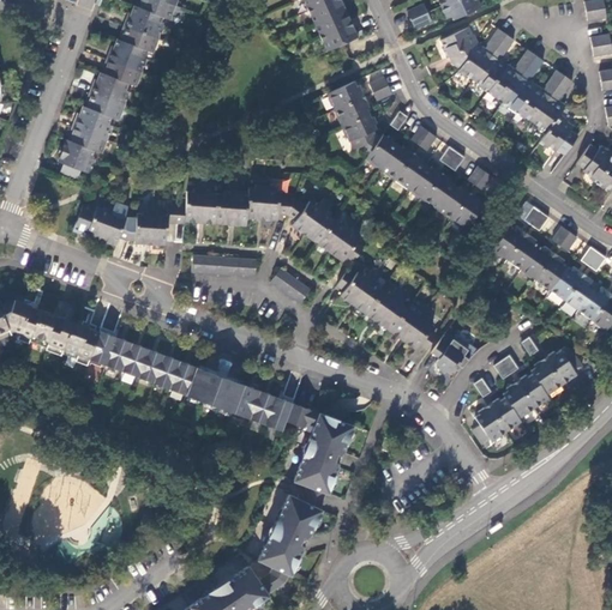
[(175,5),(163,0),(141,0),(139,6),(149,10),(148,18),(161,23),(163,16),(171,19),(175,5)]
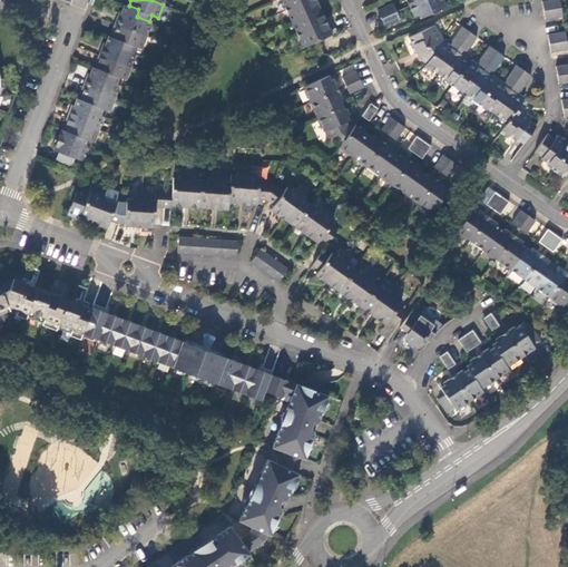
[(319,40),(321,40),(334,35),(330,23),(324,26),(322,20),(326,18),(319,0),(316,0),(313,1),(312,0),(283,0),(304,47),(310,45),(319,40)]
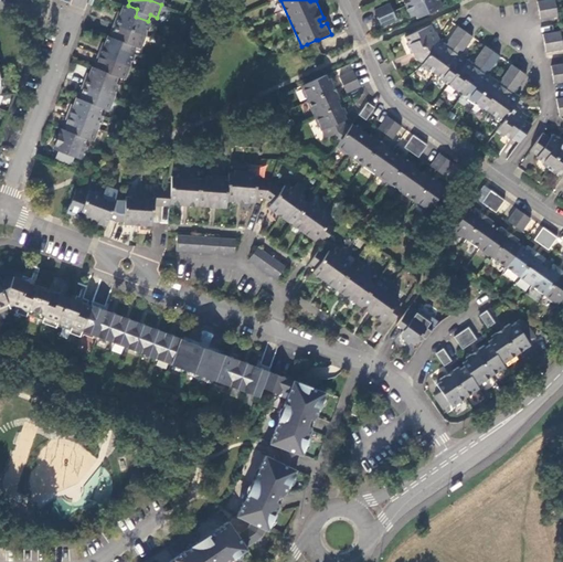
[(425,14),(444,6),(442,0),(418,0),(407,6),(413,18),(417,16),(424,12),(425,14)]
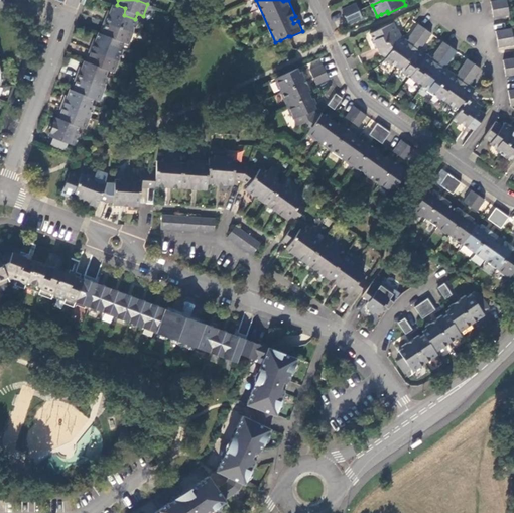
[(497,0),(492,1),(492,2),(493,9),(508,6),(506,0),(497,0)]
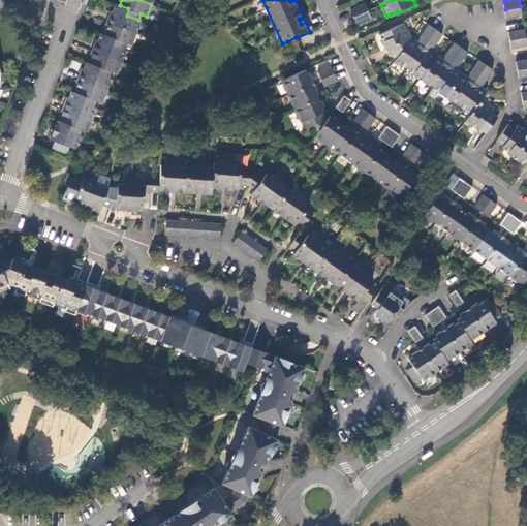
[(352,9),(355,17),(369,10),(366,3),(352,9)]
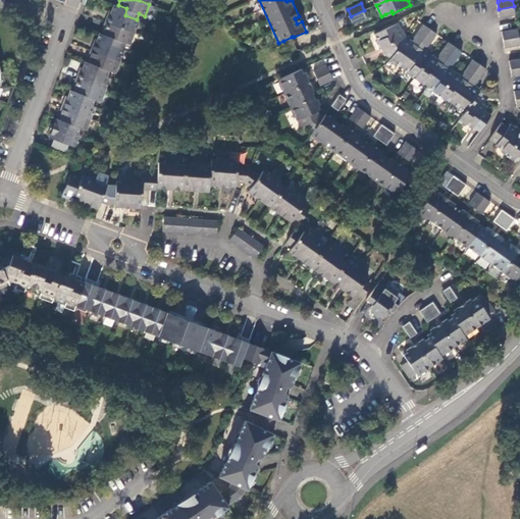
[(118,5),(114,4),(110,15),(108,14),(105,21),(135,33),(139,20),(137,19),(125,15),(126,8),(118,5)]
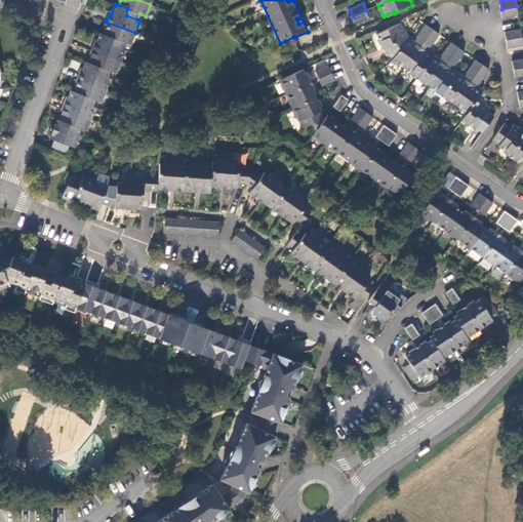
[(518,13),(517,6),(501,9),(503,16),(518,13)]
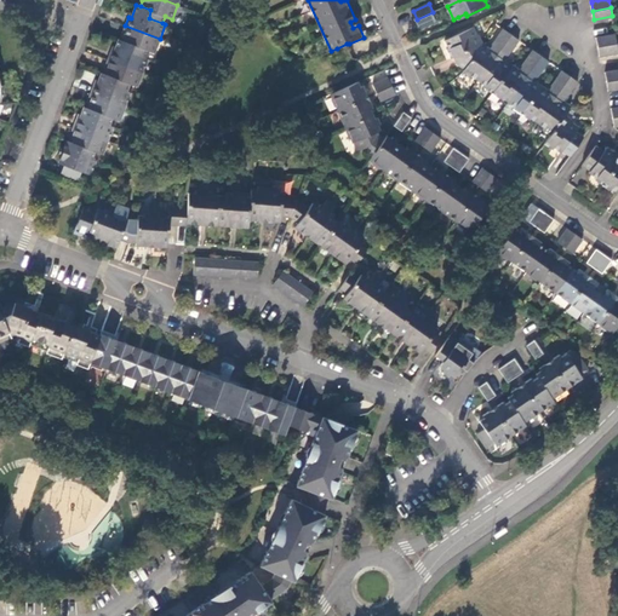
[(433,12),(417,19),(421,28),(438,21),(433,12)]
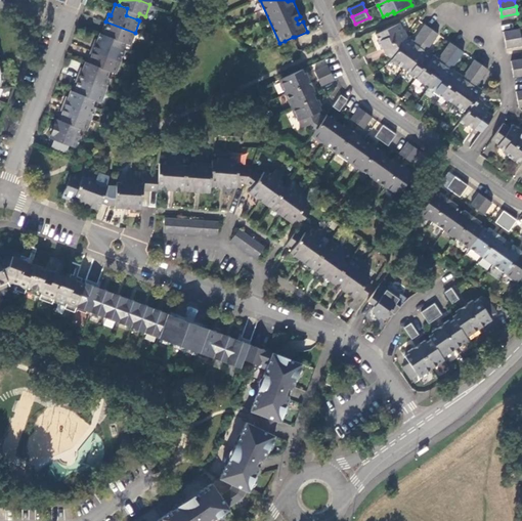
[(135,33),(105,22),(103,29),(105,30),(104,34),(114,37),(112,44),(123,48),(125,42),(130,44),(135,33)]
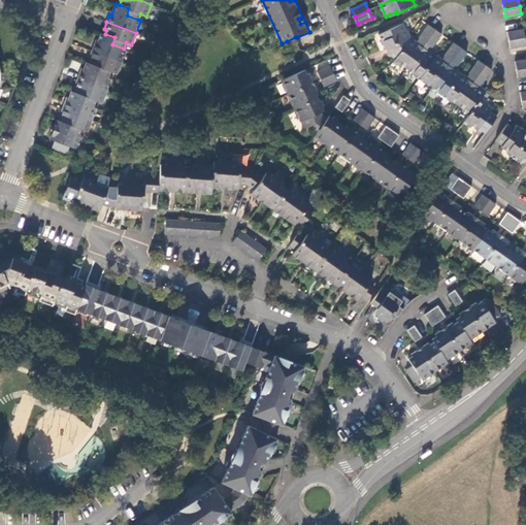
[(396,59),(412,36),(409,30),(407,31),(403,23),(380,34),(383,40),(382,41),(385,50),(387,48),(390,55),(396,59)]
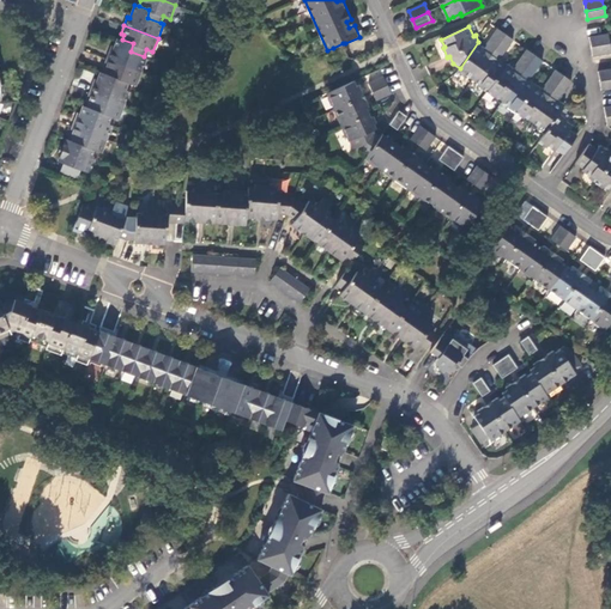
[(460,68),(458,72),(465,77),(467,75),(473,80),(507,34),(500,28),(489,44),(491,47),(489,52),(485,49),(487,48),(478,42),(460,68)]
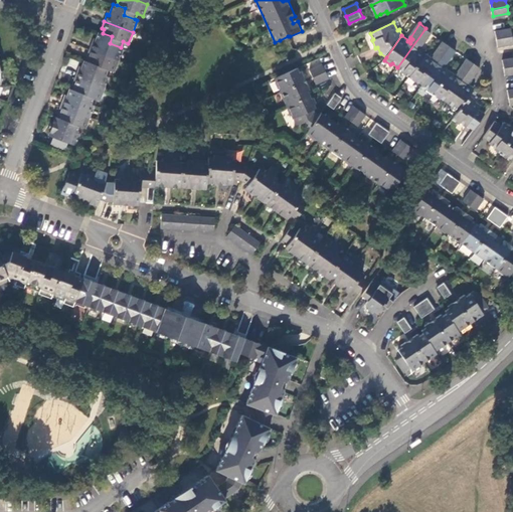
[(425,28),(397,67),(402,71),(402,72),(408,77),(426,53),(420,48),(419,49),(416,48),(419,44),(422,46),(433,33),(425,28)]
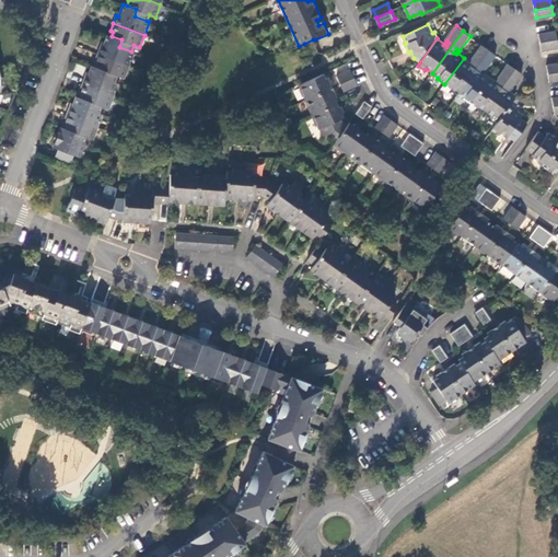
[(555,31),(539,33),(541,42),(557,39),(555,31)]
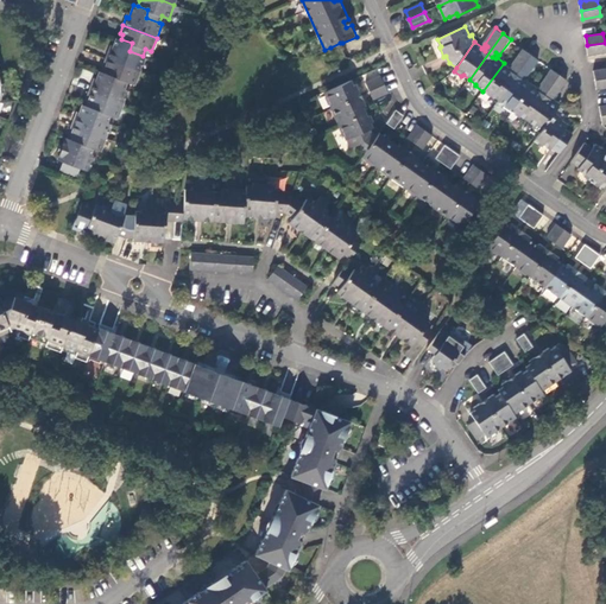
[(121,39),(117,37),(112,51),(108,50),(105,57),(140,70),(145,57),(143,56),(130,51),(132,43),(121,39)]
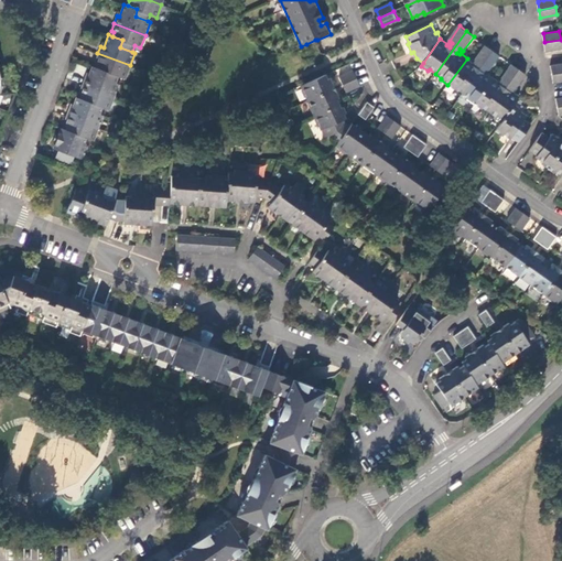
[(315,40),(306,44),(311,54),(320,50),(315,40)]
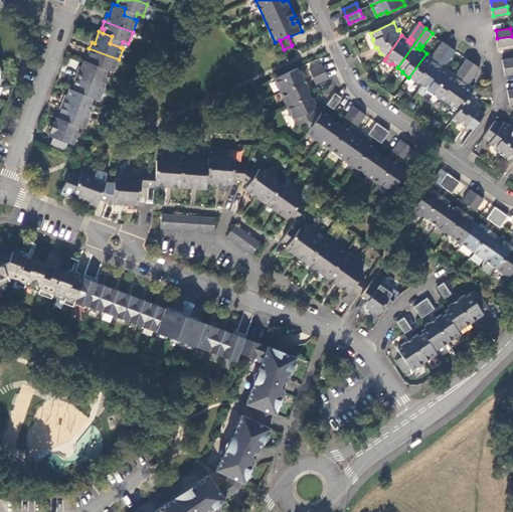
[(512,36),(497,38),(498,46),(512,43),(512,36)]
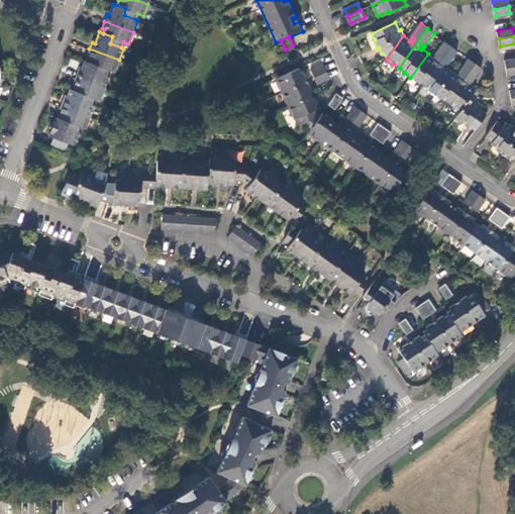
[(428,54),(410,78),(416,82),(418,81),(424,86),(452,45),(445,41),(436,56),(438,58),(436,62),(433,60),(434,58),(428,54)]
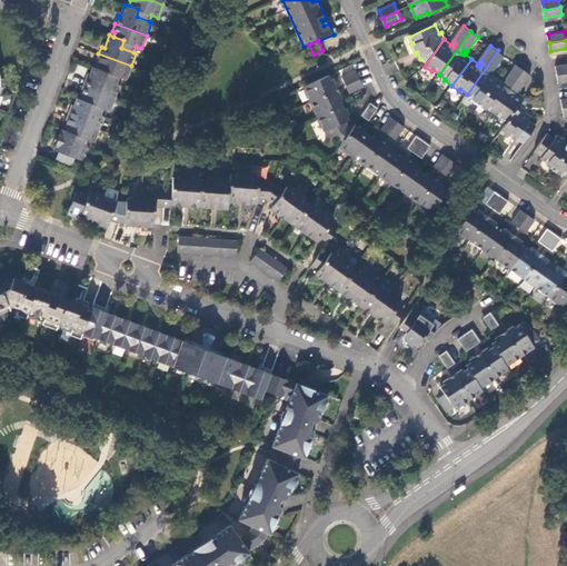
[(498,50),(467,95),(473,99),(471,100),(479,106),(498,78),(491,73),(490,75),(487,72),(490,68),(494,71),(505,56),(498,50)]
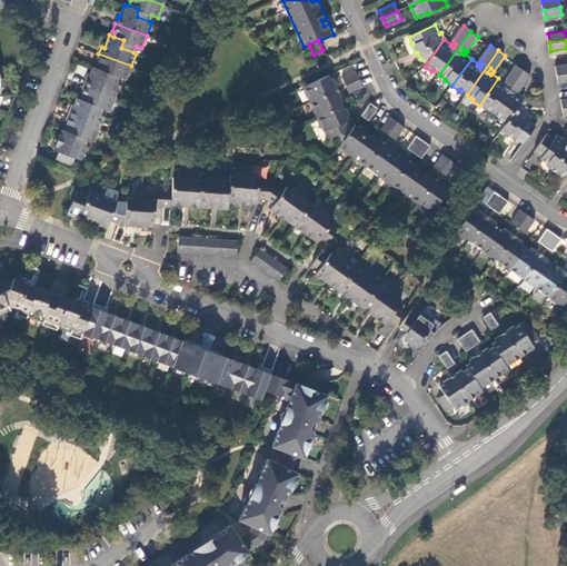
[(131,66),(98,53),(96,61),(99,62),(97,68),(107,71),(105,78),(118,83),(120,77),(127,79),(131,66)]
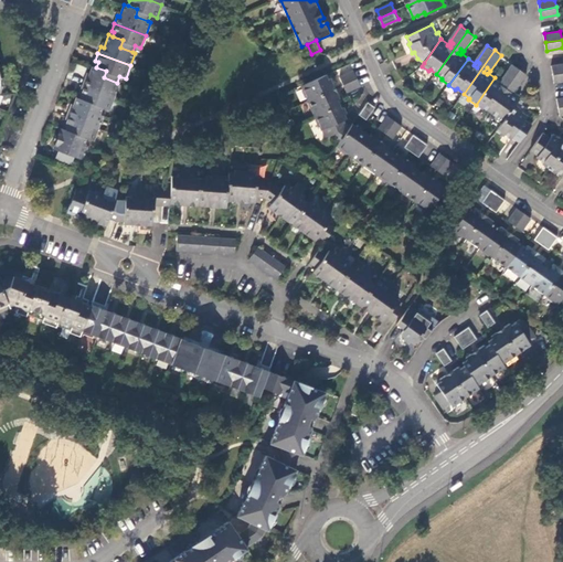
[(562,63),(552,65),(554,74),(562,72),(562,63)]
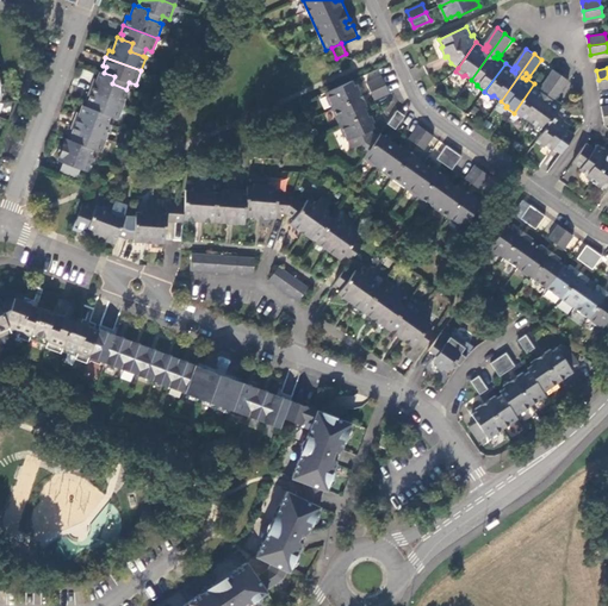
[(562,75),(554,69),(543,86),(546,88),(544,94),(540,91),(541,89),(534,83),(514,113),(521,119),(522,117),(528,122),(562,75)]
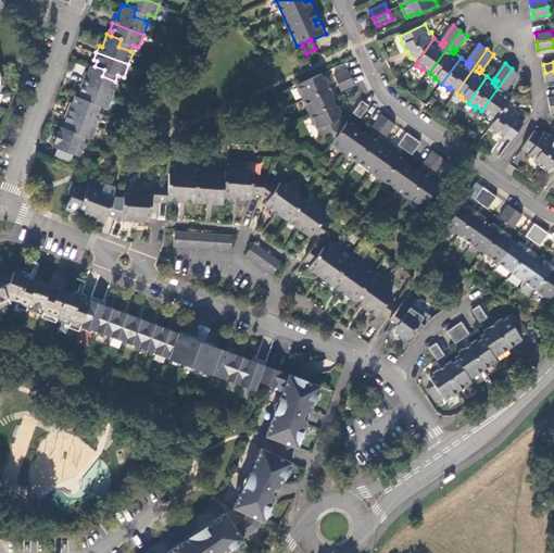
[(95,66),(91,64),(86,77),(84,76),(82,83),(114,96),(118,83),(115,82),(102,76),(104,70),(95,66)]
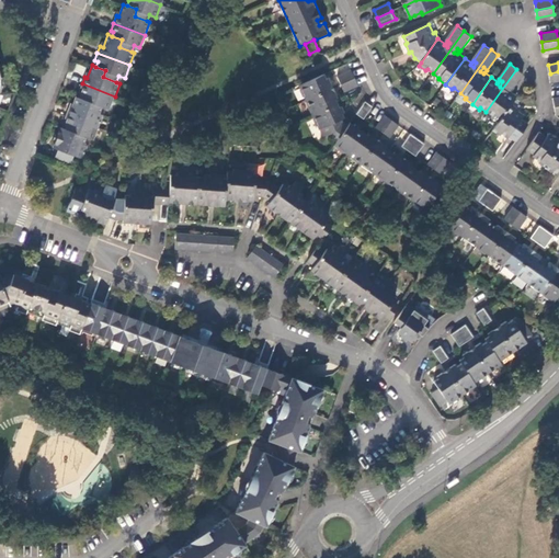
[(341,83),(354,78),(350,69),(337,76),(341,83)]
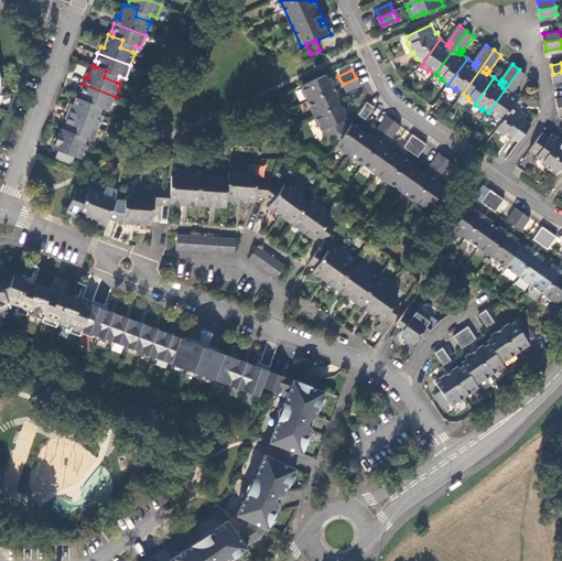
[(488,112),(494,117),(494,118),(501,123),(515,105),(520,97),(512,92),(511,93),(509,90),(512,86),(516,89),(527,74),(519,69),(488,112)]
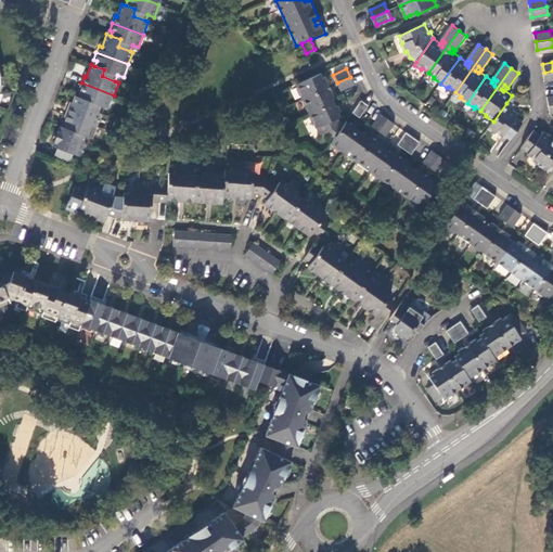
[(322,77),(320,72),(317,74),(316,78),(321,90),(323,89),(322,87),(323,84),(326,81),(324,76),(322,77)]
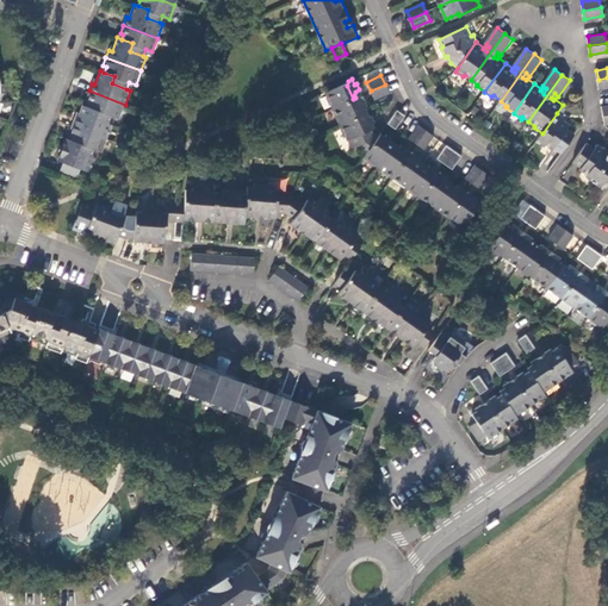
[(347,86),(348,81),(324,92),(332,108),(353,99),(347,86)]
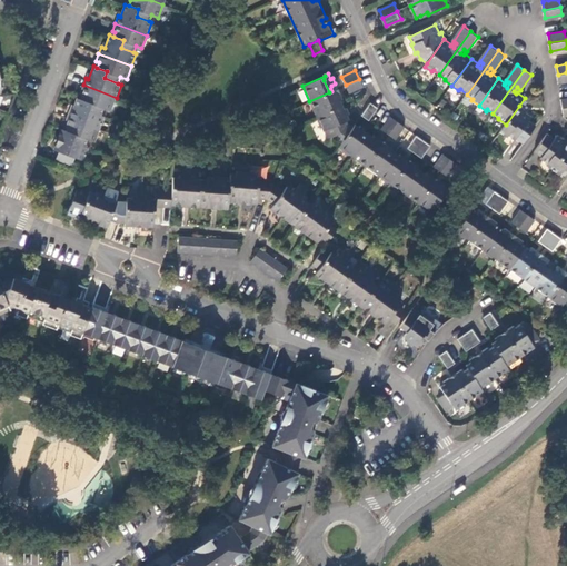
[(362,87),(359,79),(346,85),(349,92),(362,87)]
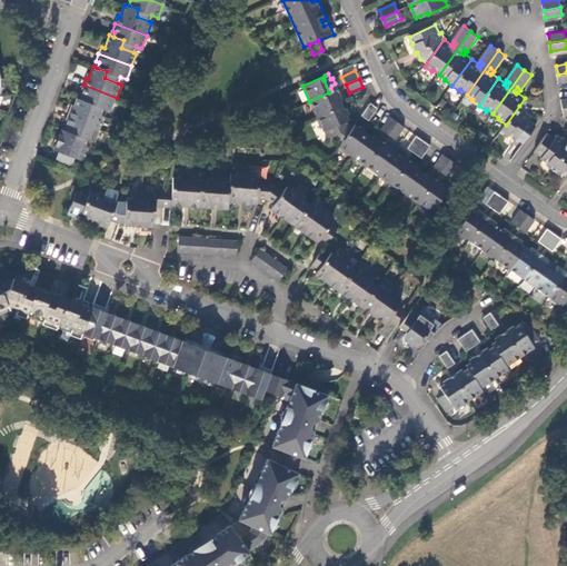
[(117,98),(83,85),(80,93),(82,93),(80,99),(90,102),(89,109),(102,115),(105,108),(111,110),(117,98)]
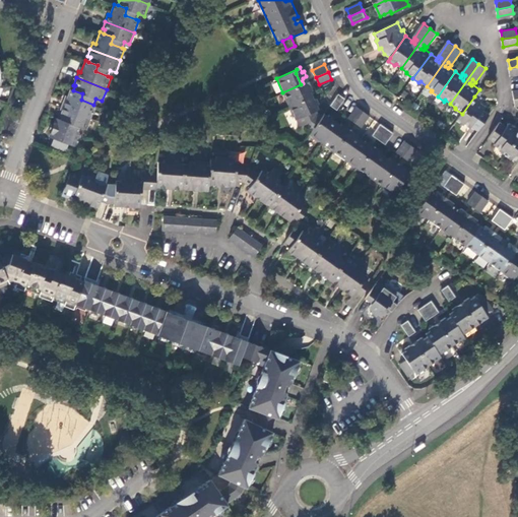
[(304,85),(303,83),(301,84),(282,92),(288,106),(312,95),(311,91),(313,90),(310,85),(307,86),(304,85)]
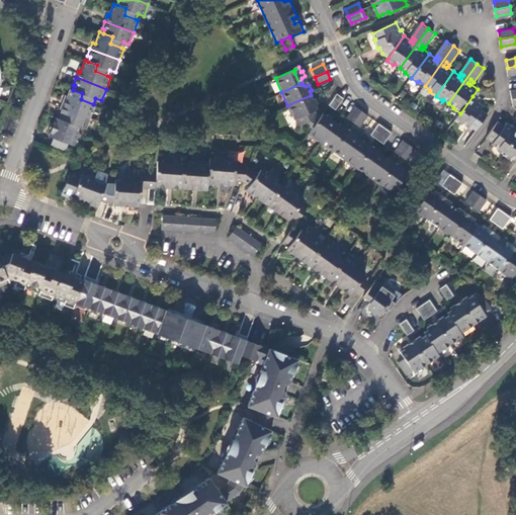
[(73,90),(71,89),(66,100),(63,99),(61,105),(91,117),(96,105),(93,104),(81,99),(82,93),(73,90)]
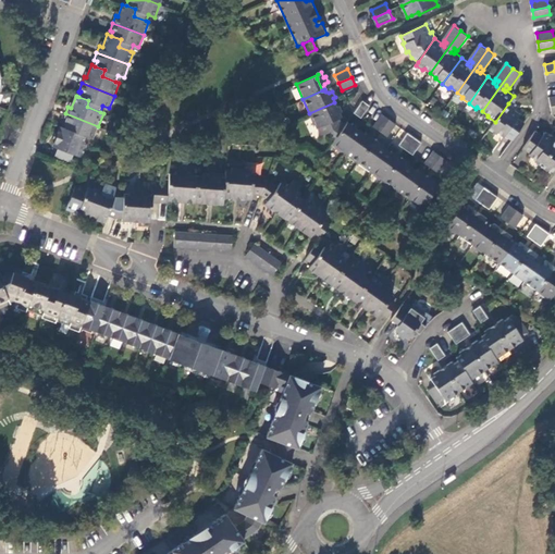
[(336,107),(334,102),(309,113),(316,127),(318,127),(321,135),(330,132),(337,137),(345,125),(338,120),(336,117),(338,113),(342,112),(340,106),(336,107)]
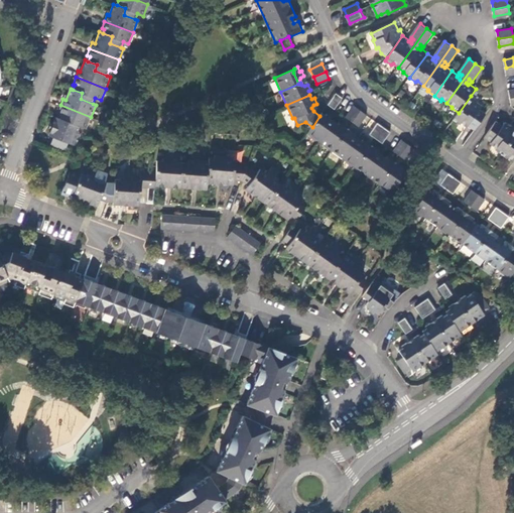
[(342,99),(336,95),(329,105),(335,110),(342,99)]
